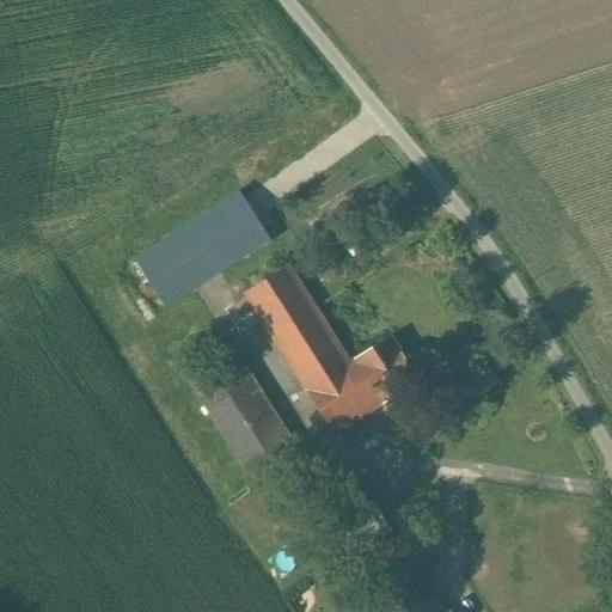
[(239,190),(134,257),(165,305),(269,238),(239,190)]
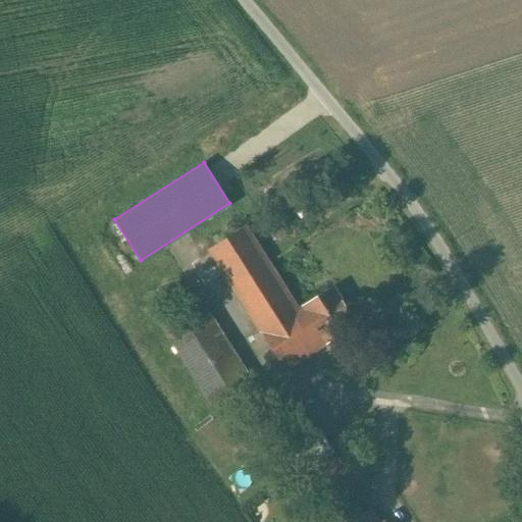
[(297,309),(244,226),(209,249),(261,331),(297,309)]
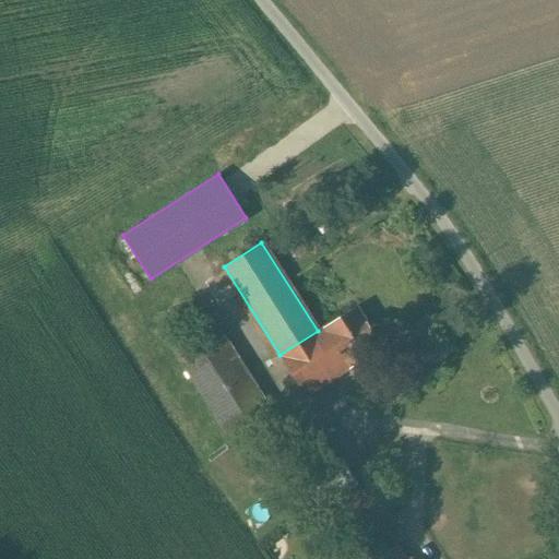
[(318,331),(280,355),(304,393),(348,365),(349,367),(382,347),(356,307),(318,331)]
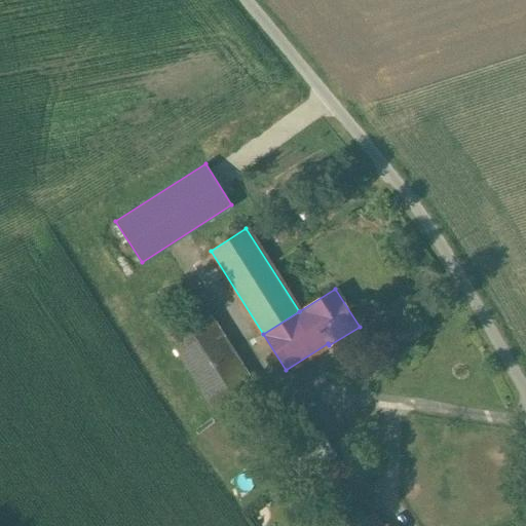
[(251,385),(195,299),(160,322),(215,408),(251,385)]
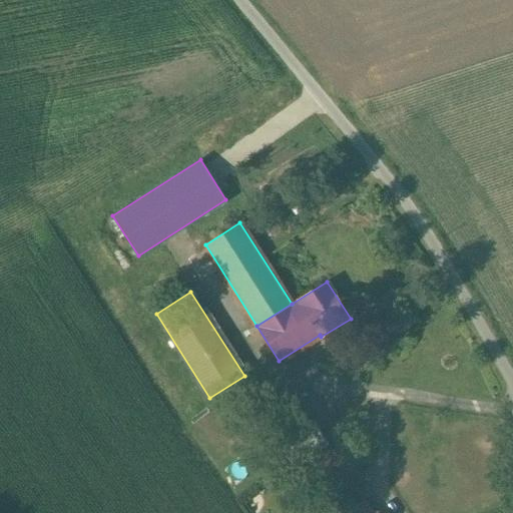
[(327,441),(318,428),(309,434),(287,449),(297,462),(326,442),(327,441)]
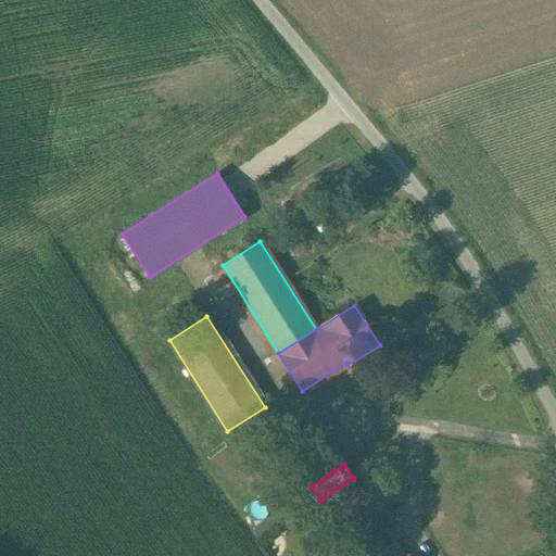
[(401,555),(394,545),(378,555),(401,555)]
